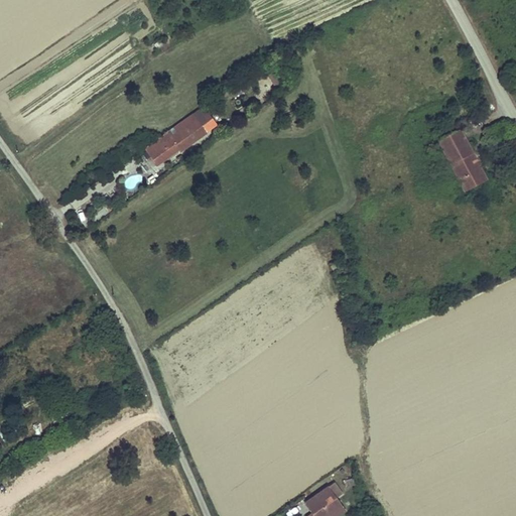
[(165,43),(162,38),(155,43),(158,48),(165,43)]
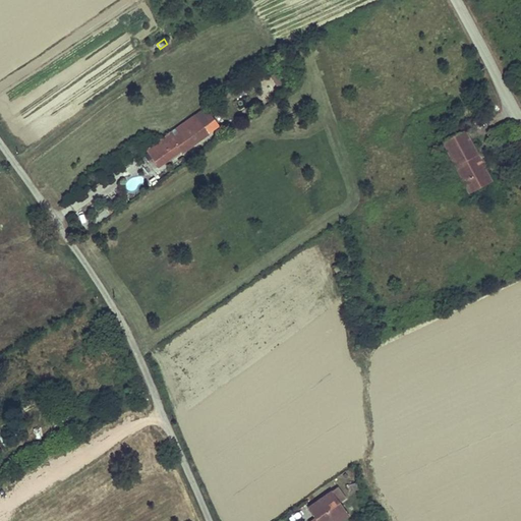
[(271,76),(279,89),(287,83),(278,71),(271,76)]
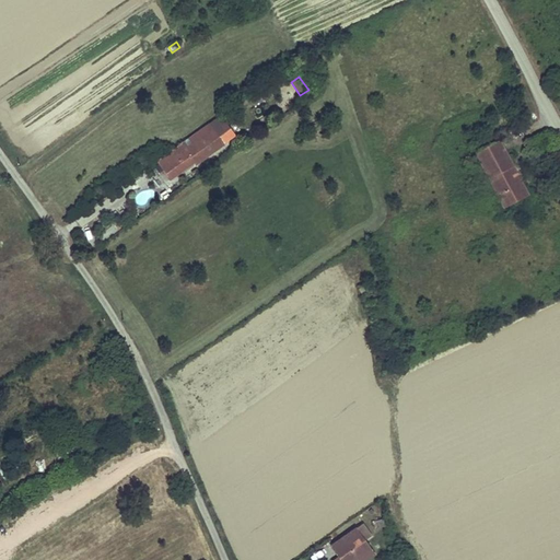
[(544,83),(551,97),(559,92),(559,89),(553,78),(544,83)]
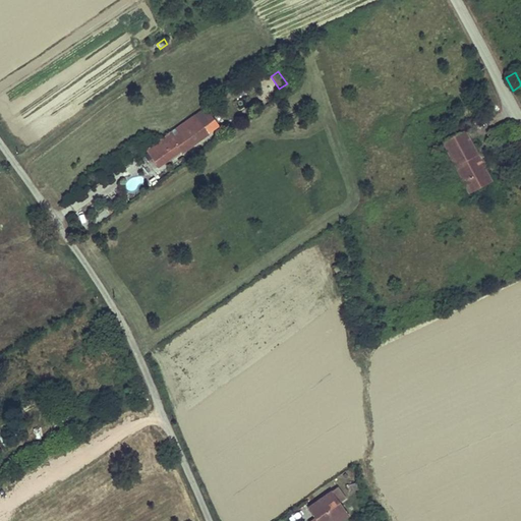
[(210,103),(194,114),(209,133),(220,125),(211,115),(216,111),(210,103)]
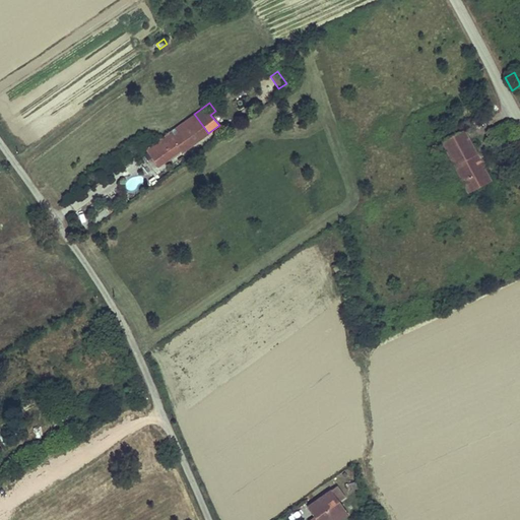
[(198,120),(194,114),(169,132),(172,137),(198,120)]
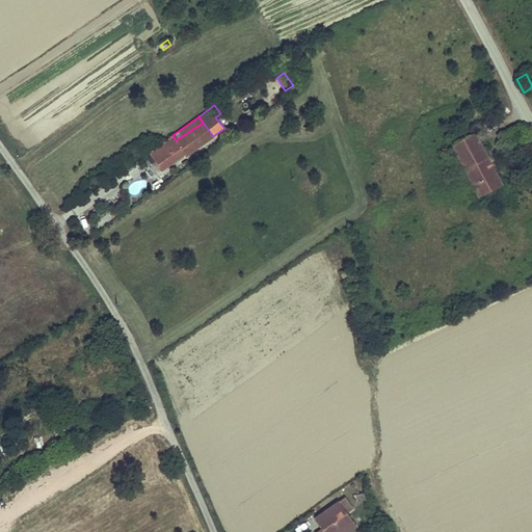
[(213,136),(203,123),(176,140),(154,157),(162,168),(184,153),(186,155),(213,137),(213,136)]
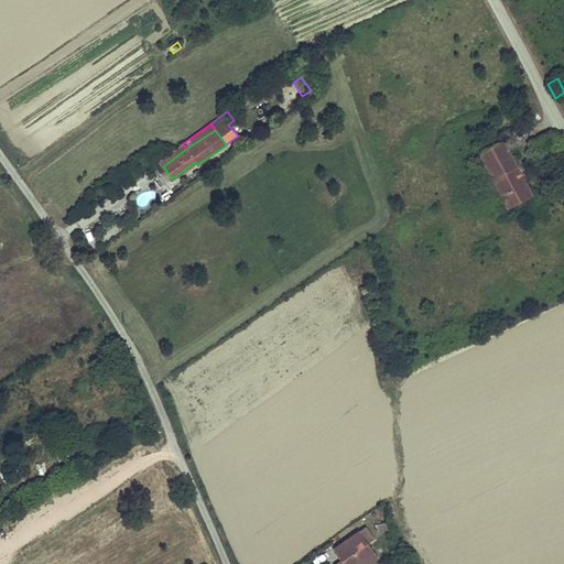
[(525,183),(503,141),(480,153),(508,207),(529,197),(522,185),(525,183)]
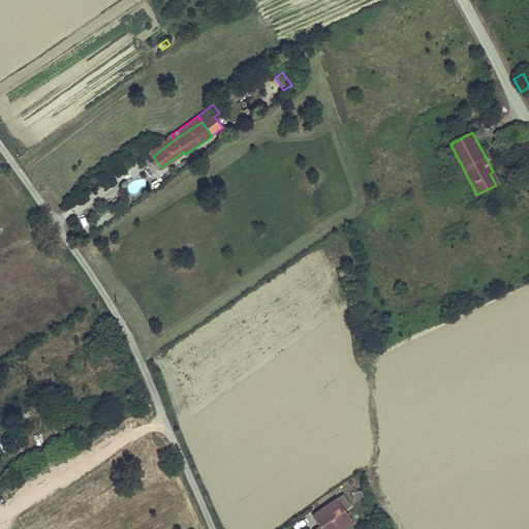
[(153,156),(175,139),(172,134),(149,150),(153,156)]
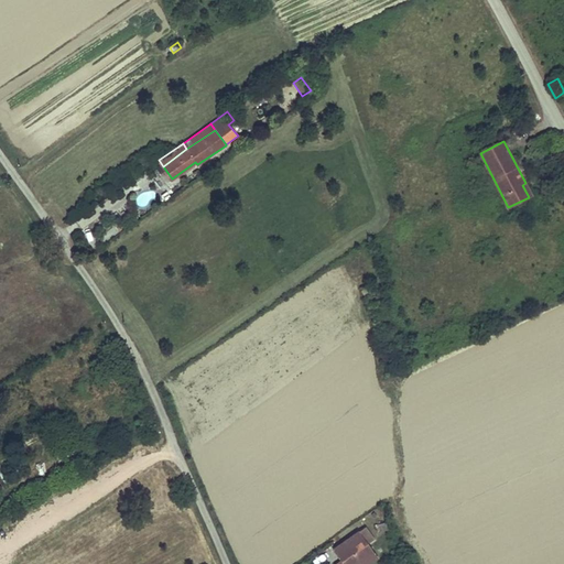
[(522,185),(529,197),(532,195),(525,183),(522,185)]
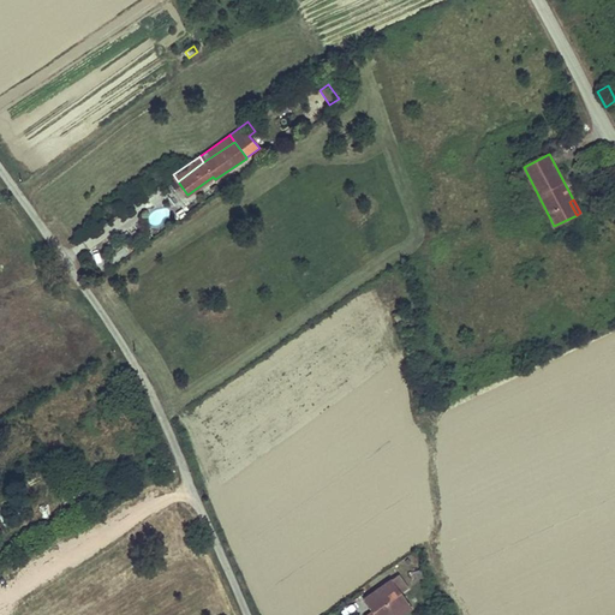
[(161,209),(150,221),(157,227),(168,214),(161,209)]
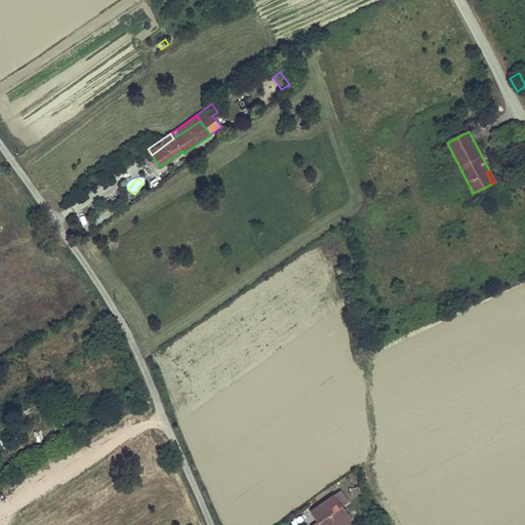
[(337,270),(342,280),(349,277),(344,268),(337,270)]
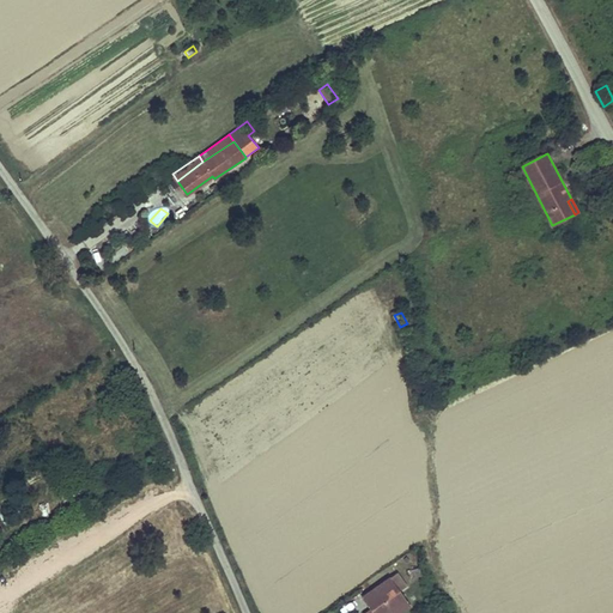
[(43,471),(26,480),(30,487),(46,478),(43,471)]
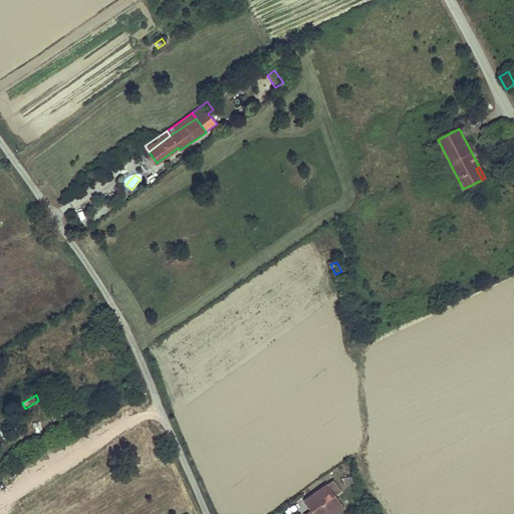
[(334,480),(305,501),(312,510),(314,513),(335,513),(344,508),(335,496),(341,491),(334,480)]
